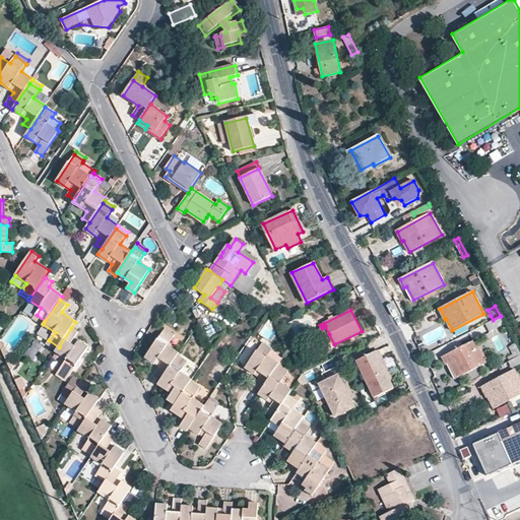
[(37,315),(34,318),(43,324),(45,321),(37,315)]
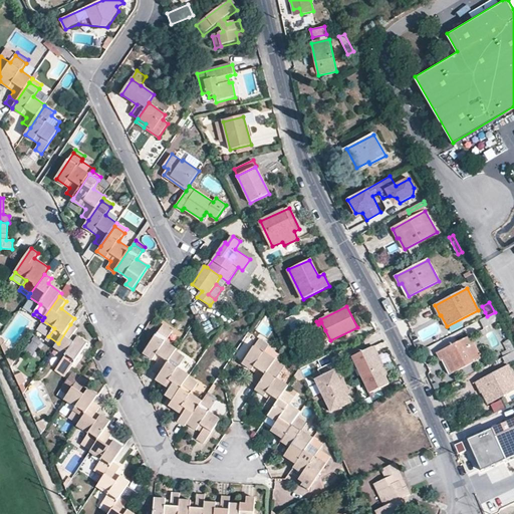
[(480,319),(484,327),(499,319),(495,312),(487,316),(480,319)]
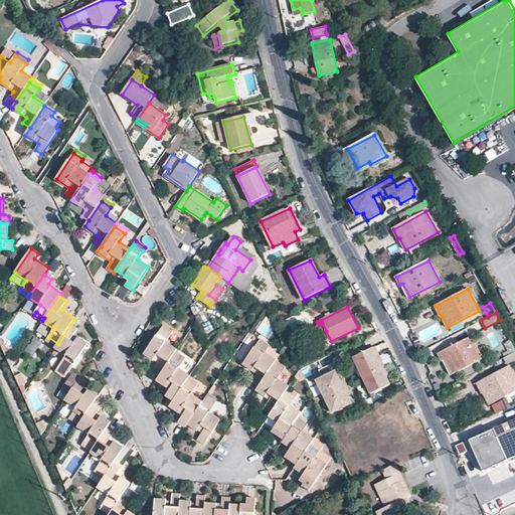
[(326,331),(322,323),(319,325),(314,327),(318,335),(326,331)]
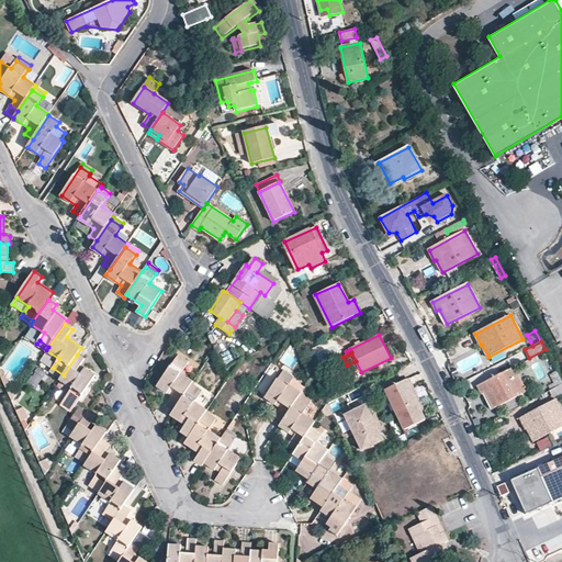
[(77,404),(96,375),(81,366),(85,360),(77,355),(64,375),(60,379),(60,380),(72,388),(67,396),(77,404)]
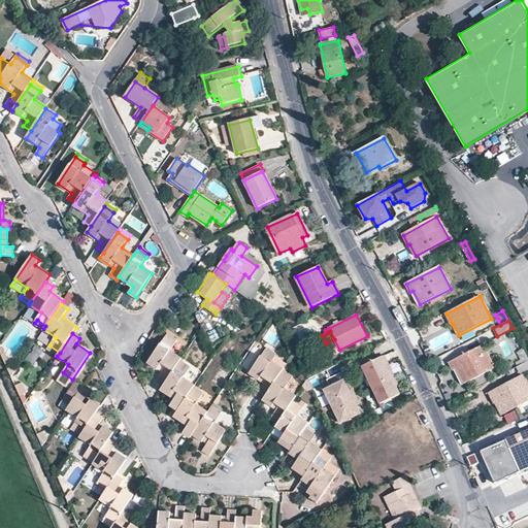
[(175,343),(177,339),(168,333),(166,337),(175,343)]
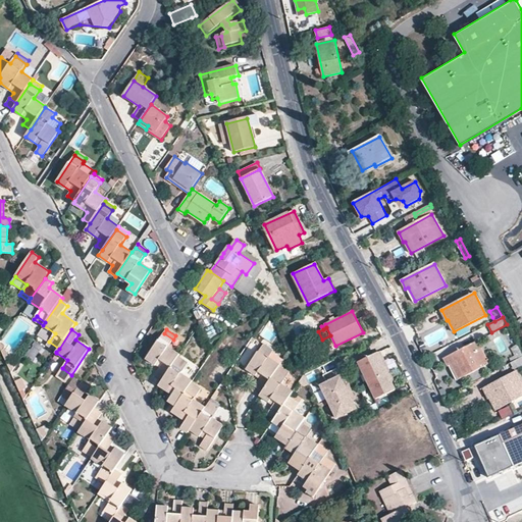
[(41,330),(36,338),(46,344),(50,335),(41,330)]
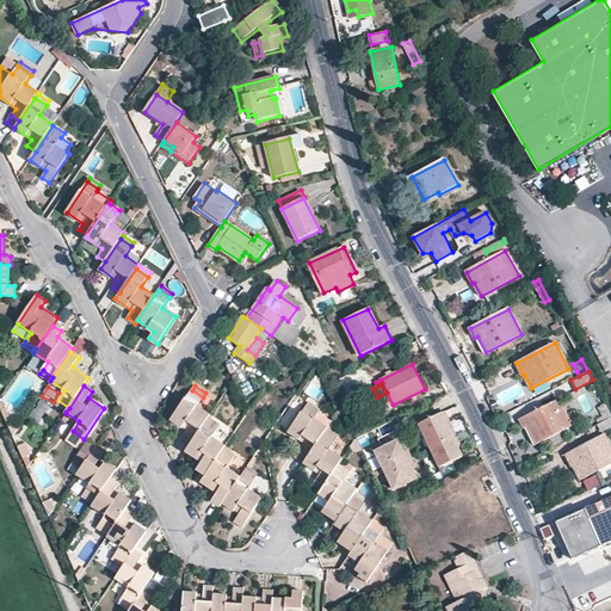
[(203,397),(192,390),(172,419),(187,431),(183,437),(191,443),(207,420),(210,415),(197,407),(203,397)]
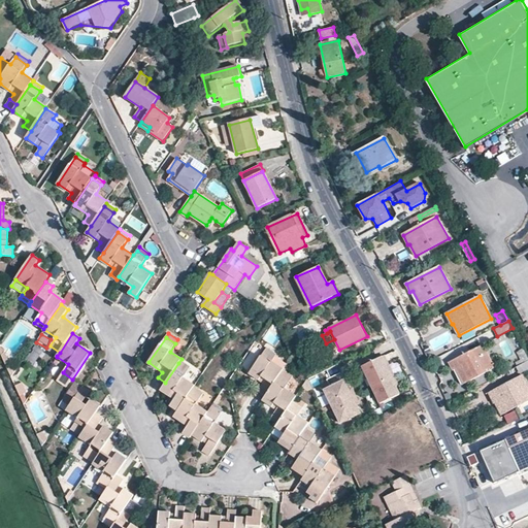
[(493,363),(483,344),(450,362),(453,369),(456,369),(463,384),(499,365),(497,361),(493,363)]
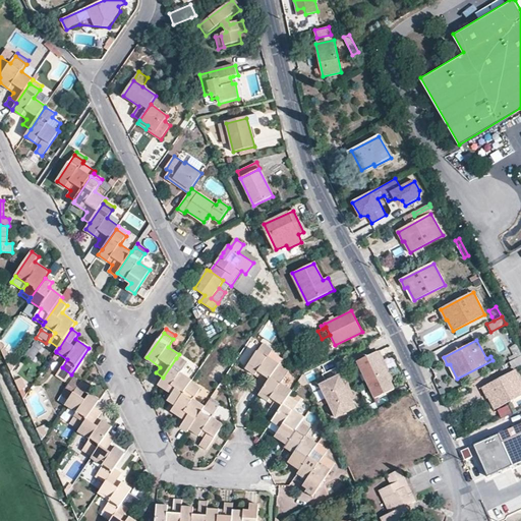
[(56,351),(59,348),(49,341),(47,345),(56,351)]
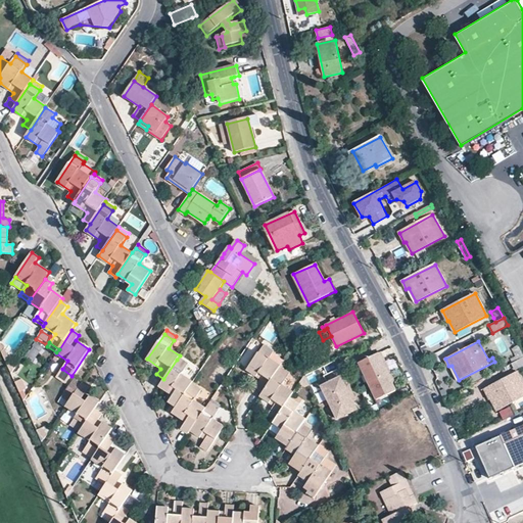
[(35,343),(26,358),(32,363),(42,347),(35,343)]
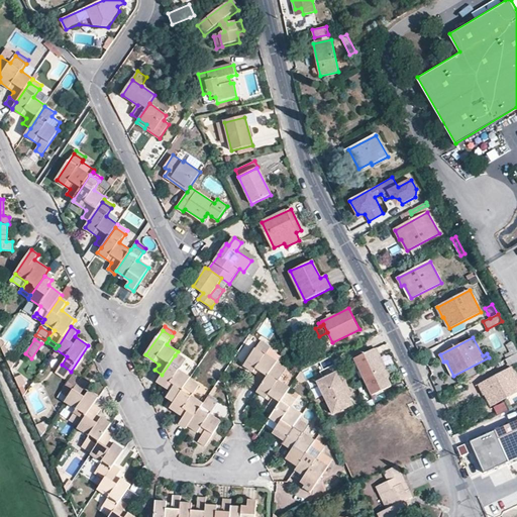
[(262,340),(260,344),(269,349),(271,346),(262,340)]
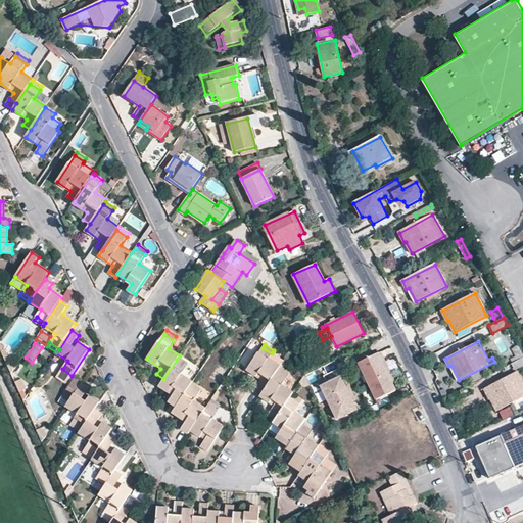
[(522,353),(518,345),(513,348),(516,355),(511,359),(513,363),(522,357),(522,353)]
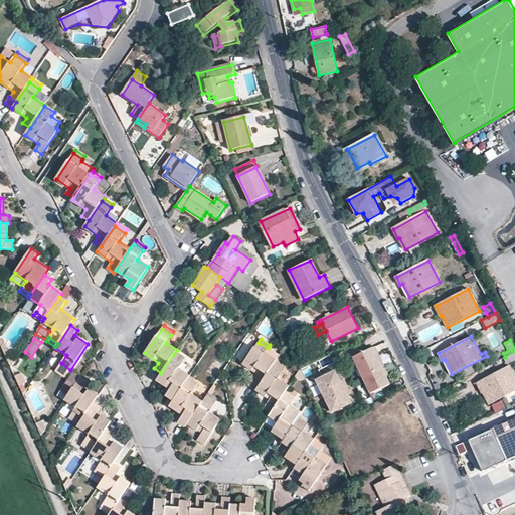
[(251,382),(259,386),(276,360),(280,356),(268,348),(259,343),(243,364),(258,373),(251,382)]
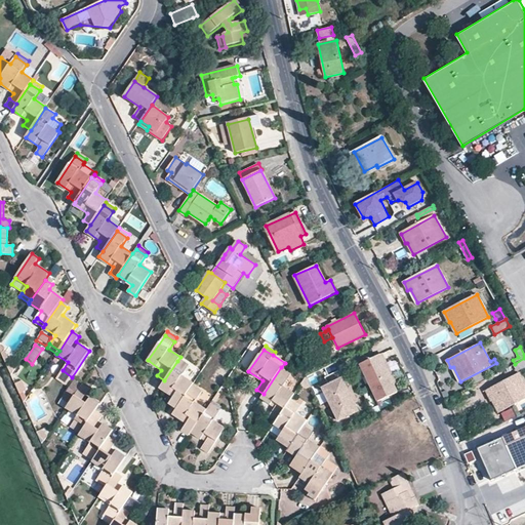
[(386,361),(381,353),(360,363),(364,371),(386,361)]
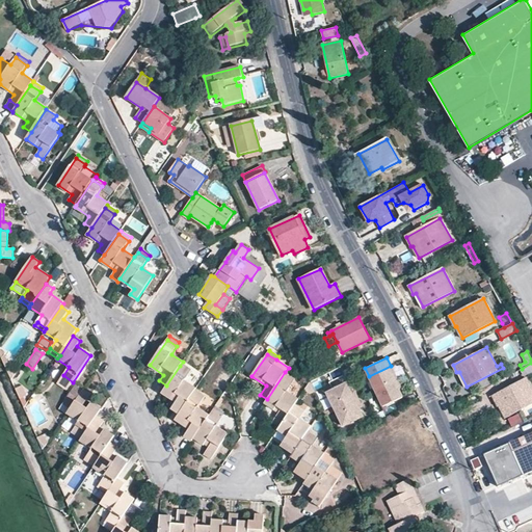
[(183,362),(180,366),(190,373),(192,369),(183,362)]
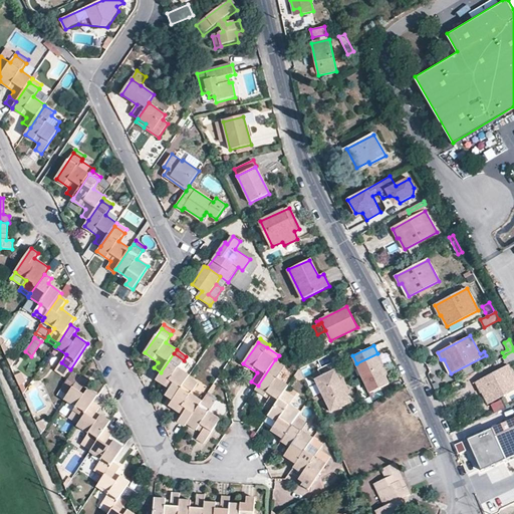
[(513,358),(513,350),(504,356),(507,362),(513,358)]
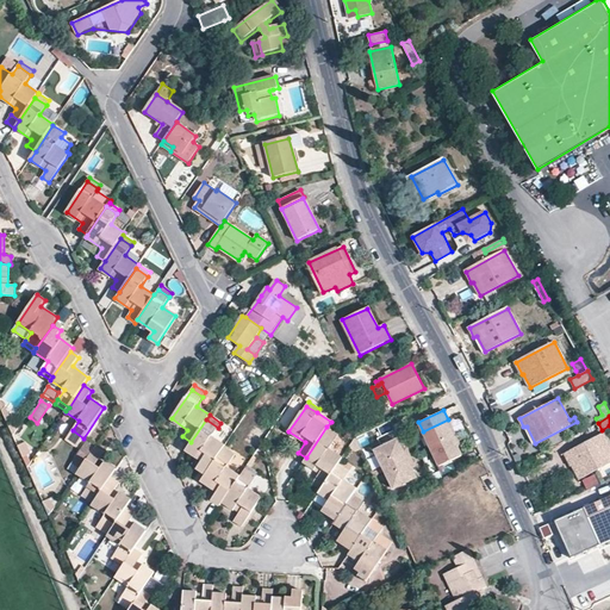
[(218,428),(206,419),(191,442),(186,449),(203,461),(198,467),(206,473),(222,450),(224,446),(211,437),(218,428)]
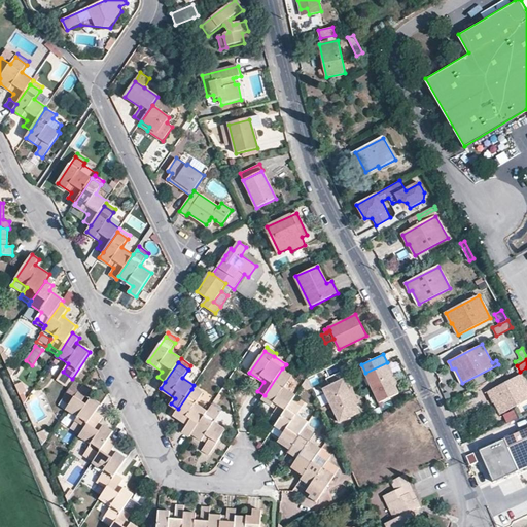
[(393,376),(387,362),(365,373),(380,402),(398,393),(394,385),(391,377),(393,376)]
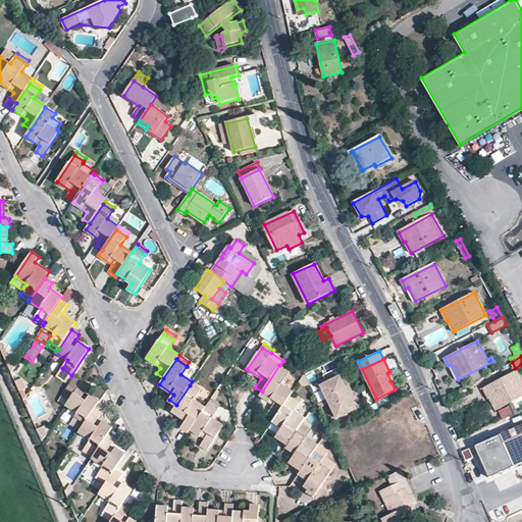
[(59,360),(53,372),(57,374),(63,362),(59,360)]
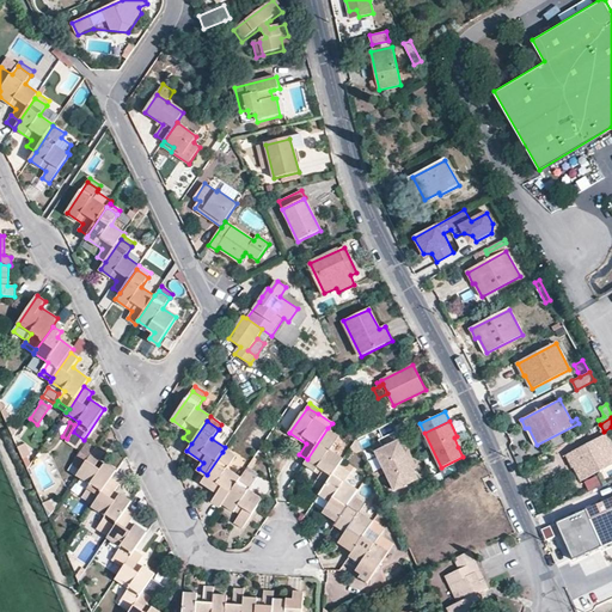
[(341,465),(348,454),(334,444),(340,436),(328,428),(307,459),(305,464),(320,475),(314,484),(323,490),(337,469),(341,465)]
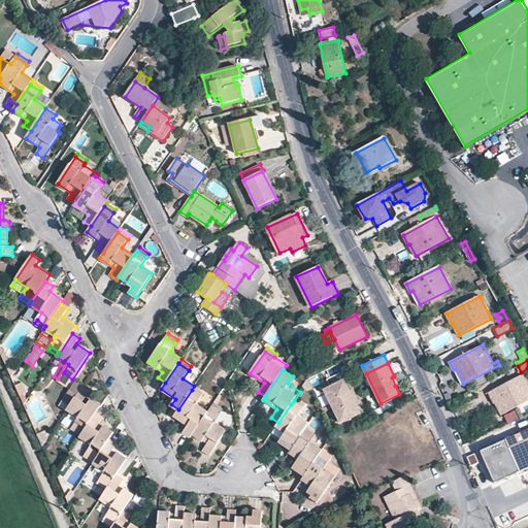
[(63,372),(61,375),(70,382),(72,380),(63,372)]
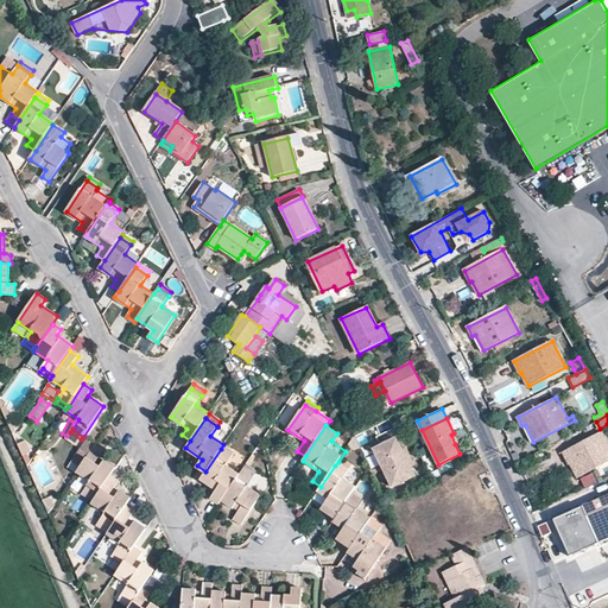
[(564,453),(577,477),(607,461),(607,444),(601,432),(564,453)]
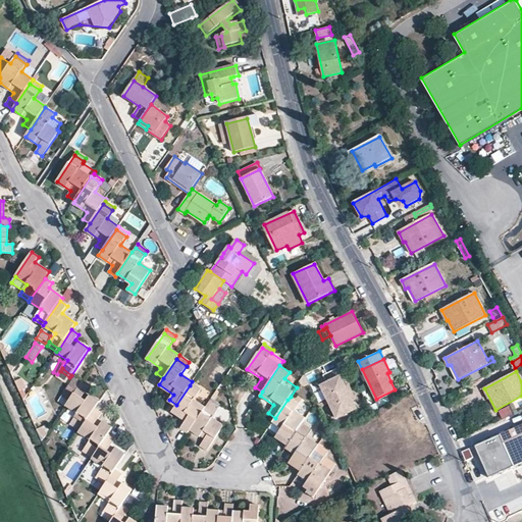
[(329,381),(320,385),(328,403),(348,393),(345,385),(340,376),(329,381)]
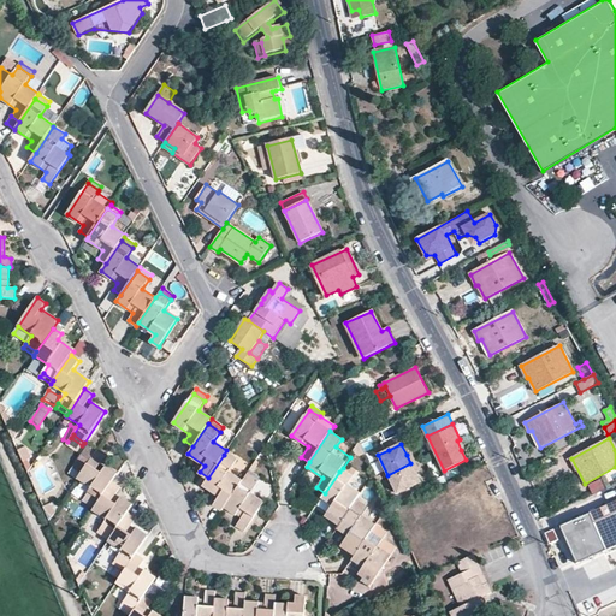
[(226,450),(224,455),(235,463),(237,458),(226,450)]
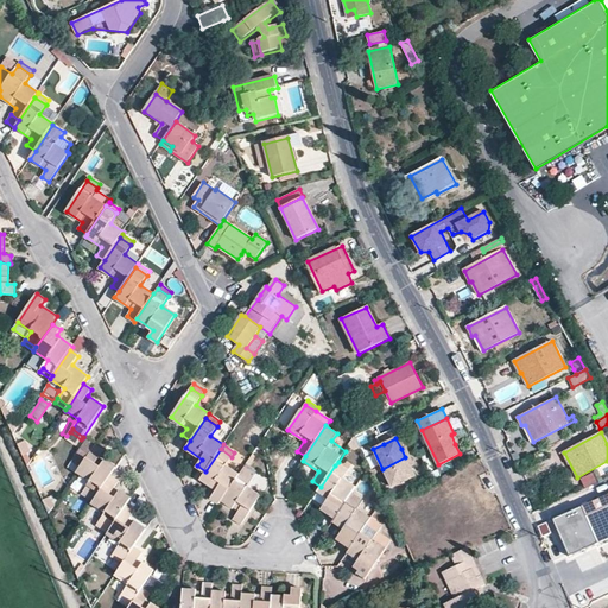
[(95,445),(76,473),(90,482),(84,491),(96,499),(111,476),(115,469),(100,457),(103,451),(95,445)]
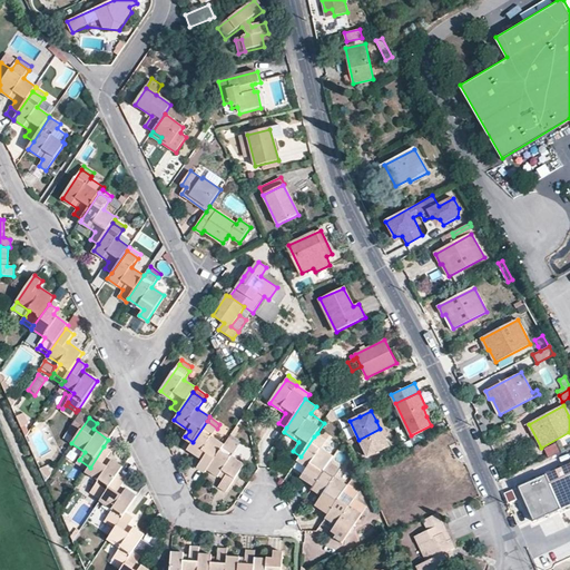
[(217,429),(207,421),(193,442),(188,450),(203,460),(198,467),(206,472),(208,469),(224,445),(212,436),(217,429)]
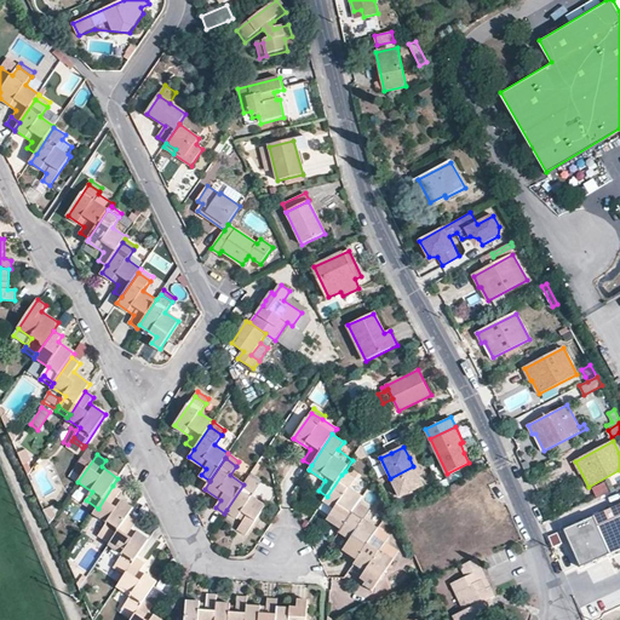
[(251,474),(256,476),(262,465),(258,463),(251,474)]
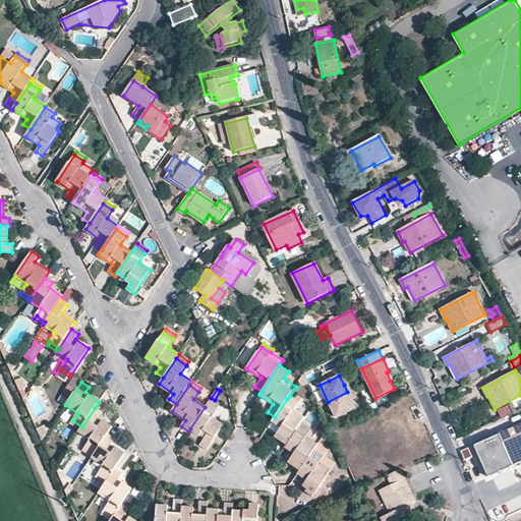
[(347,392),(328,402),(336,417),(355,408),(351,399),(347,392)]
